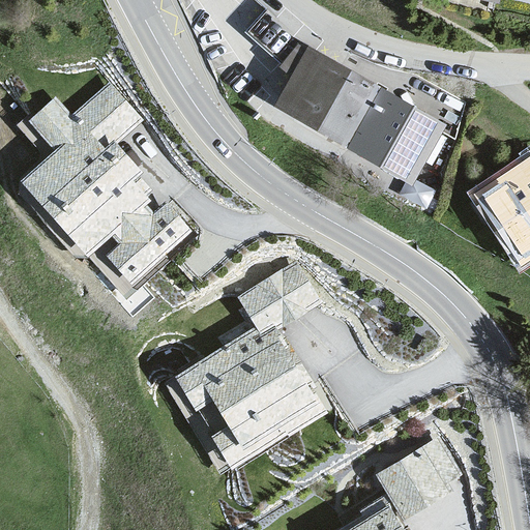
[(310,54),(280,106),(359,151),(361,147),(410,174),(437,126),(443,105),(386,86),(381,94),(310,54)]
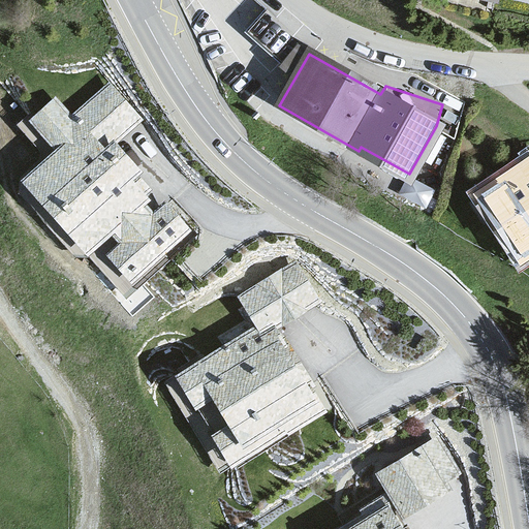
[(23,184),(87,257),(115,234),(123,244),(109,256),(132,283),(192,231),(168,205),(154,218),(144,207),(150,203),(130,181),(138,175),(113,145),(141,121),(109,85),(72,116),(57,97),(21,129),(49,161),(23,184)]
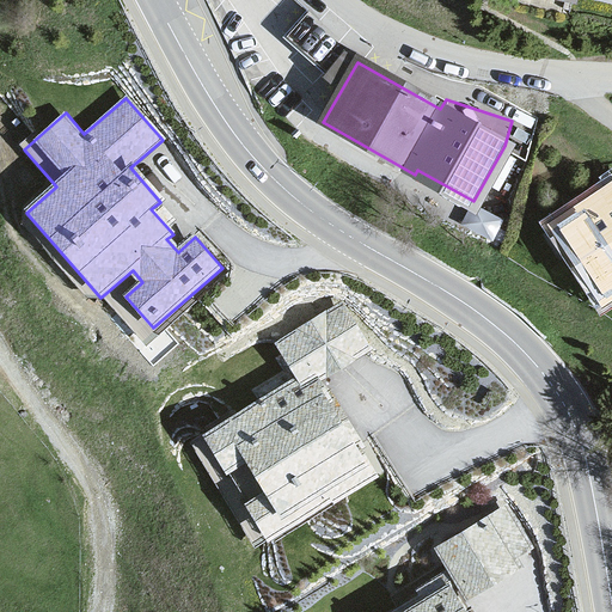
[(611,293),(611,190),(556,228),(603,300),(611,293)]
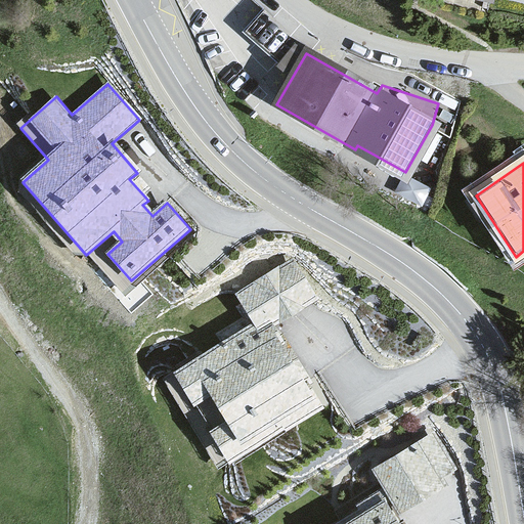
[(426,201),(432,183),(403,172),(396,189),(426,201)]
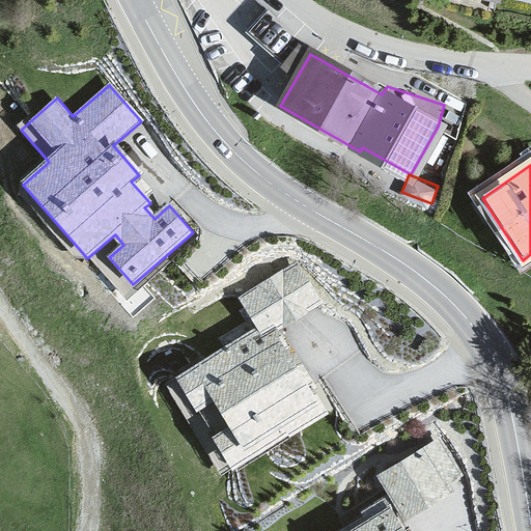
[(178,381),(233,471),(325,415),(274,332),(319,303),(297,266),(240,300),(252,320),(221,339),(228,350),(178,381)]
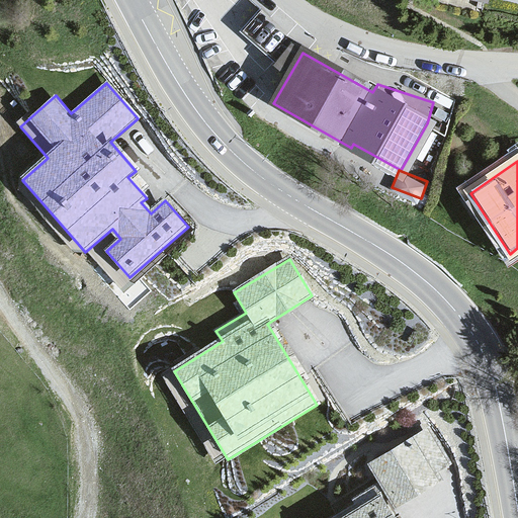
[(378,485),(394,510),(442,479),(437,471),(449,462),(428,429),(368,465),(378,485)]
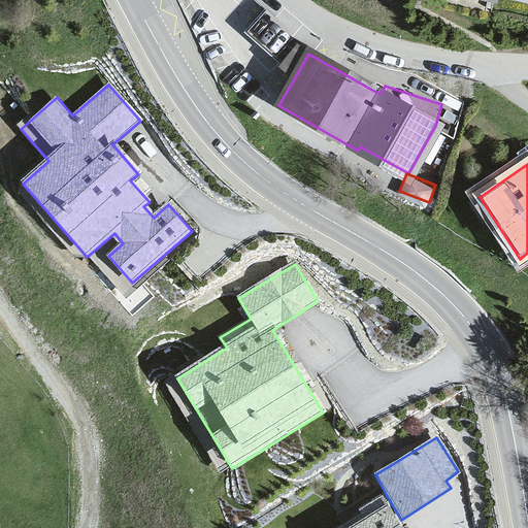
[(405,527),(401,520),(386,494),(360,510),(365,519),(350,527),(405,527)]
